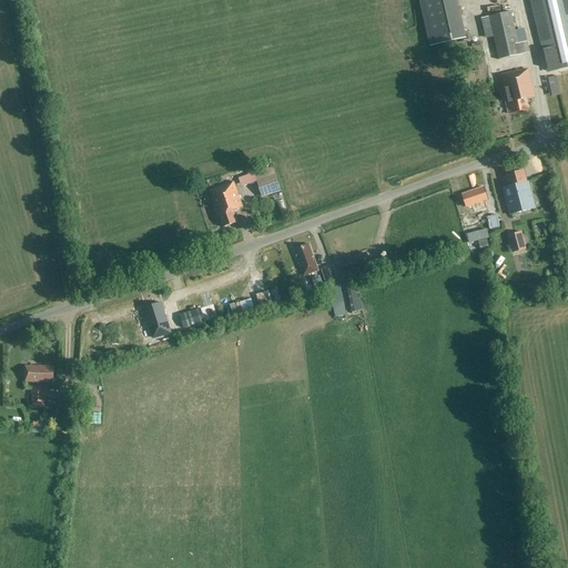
[(419,0),(430,47),(466,39),(457,0),(419,0)]
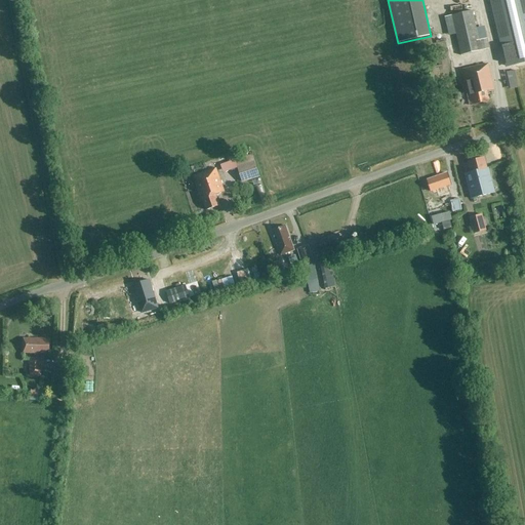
[(524,0),(491,0),(508,67),(524,63),(524,0)]
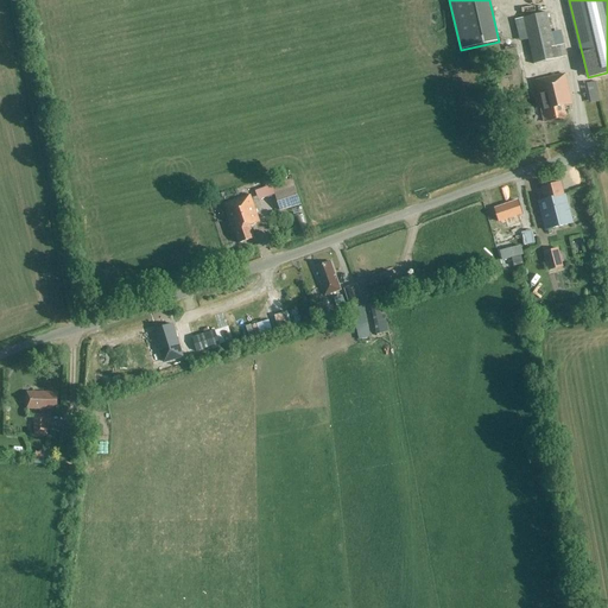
[(517,20),(521,43),(529,40),(533,65),(567,58),(563,45),(553,48),(546,14),(517,20)]
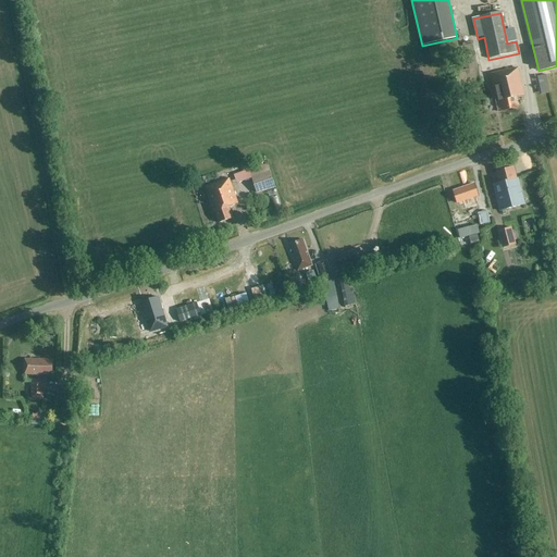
[(450,51),(448,52),(458,89),(481,84),(471,45),(459,48),(457,41),(448,44),(450,51)]
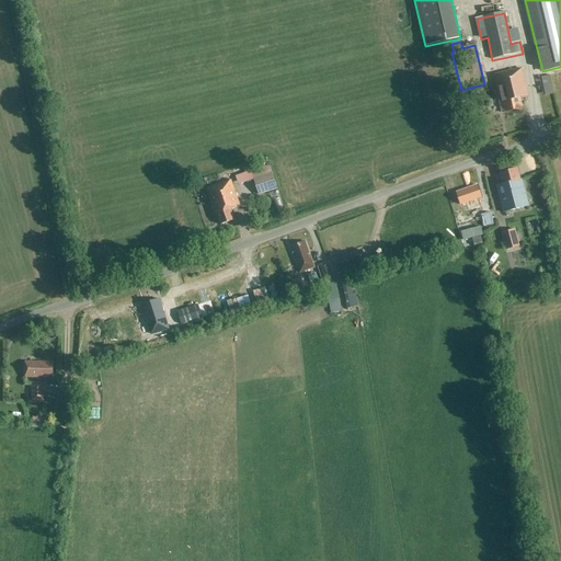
[(493,77),(499,96),(502,113),(522,107),(519,99),(527,96),(521,70),(493,77)]
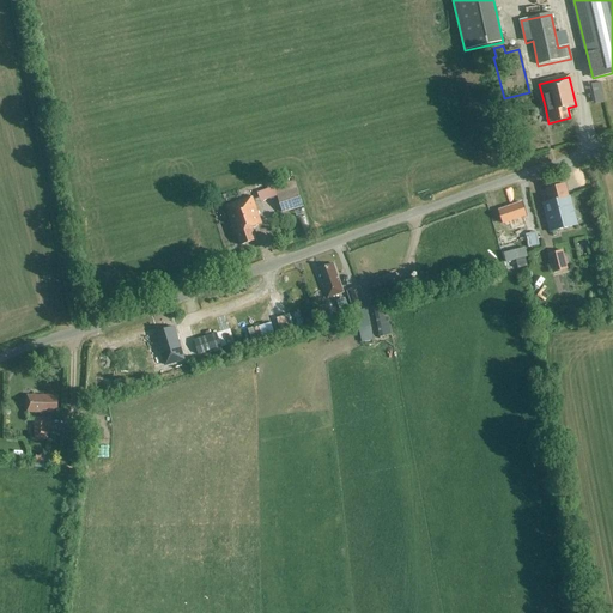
[(601,83),(589,85),(592,95),(602,92),(601,83)]
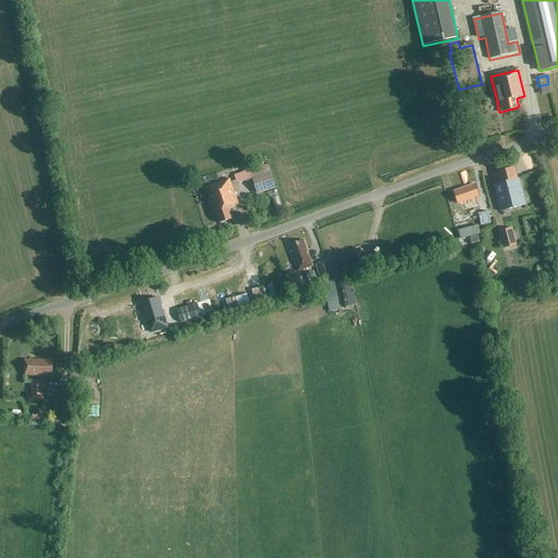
[(257,194),(275,189),(267,165),(249,171),(257,194)]
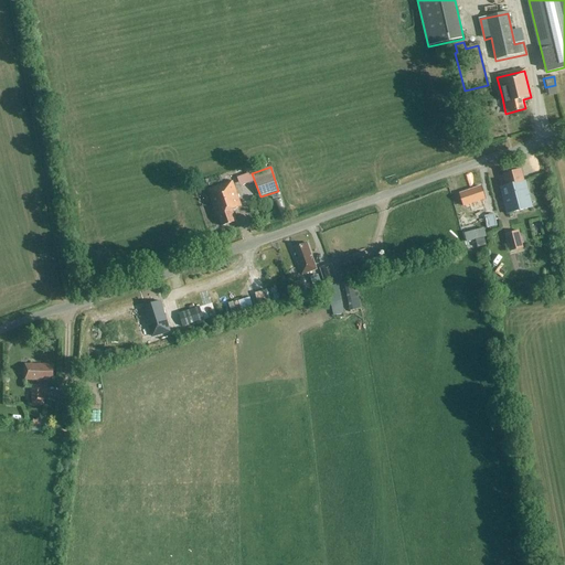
[(504,174),(507,185),(500,188),(507,214),(533,208),(526,181),(523,182),(520,170),(504,174)]
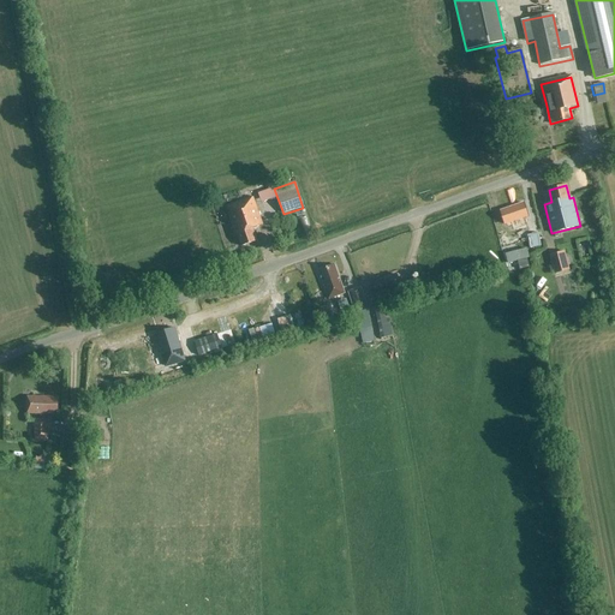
[(254,198),(226,208),(236,236),(238,236),(242,246),(257,242),(254,228),(263,226),(254,198)]
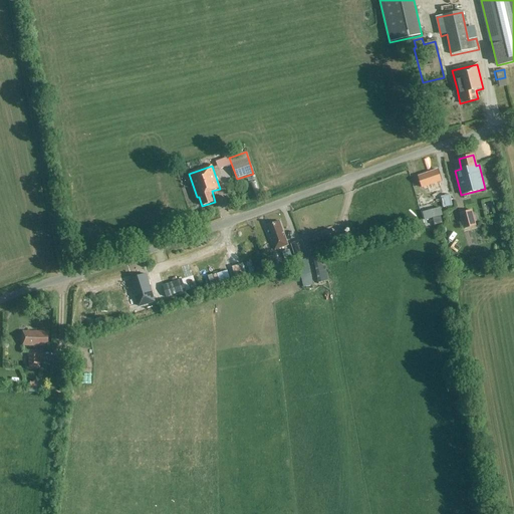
[(438,172),(419,179),(422,187),(432,184),(435,192),(442,190),(439,181),(441,180),(438,172)]
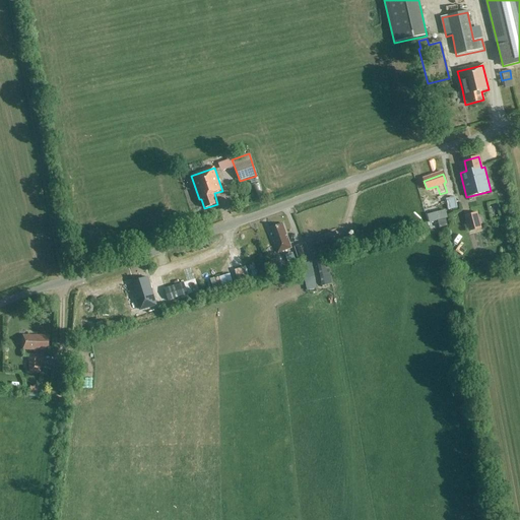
[(433,194),(436,201),(442,199),(439,192),(433,194)]
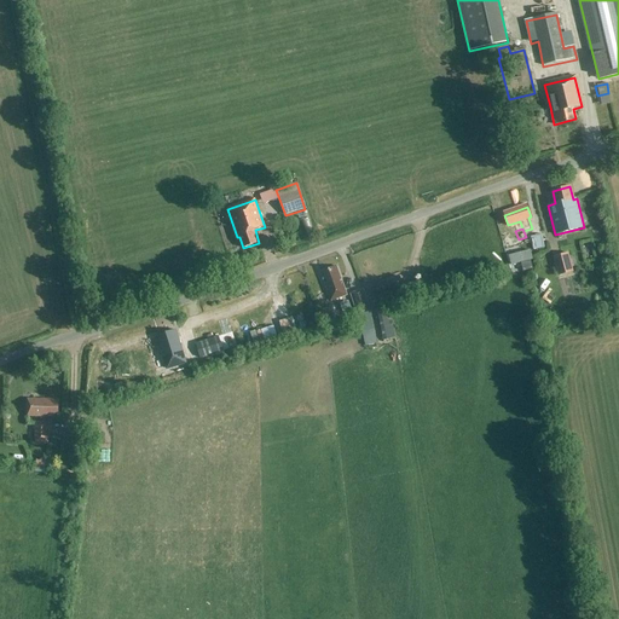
[(542,236),(531,237),(533,250),(544,249),(542,236)]
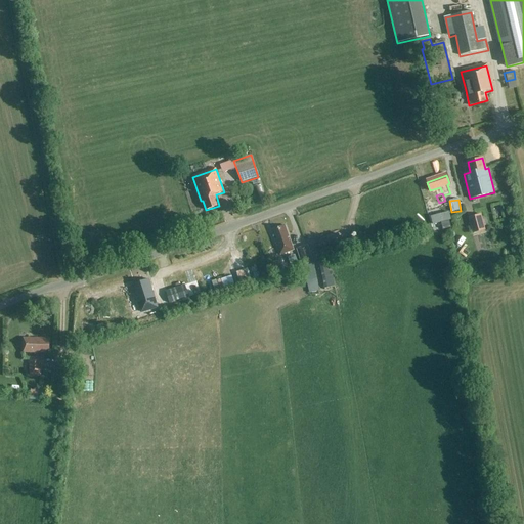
[(485,230),(481,214),(469,218),(473,234),(485,230)]
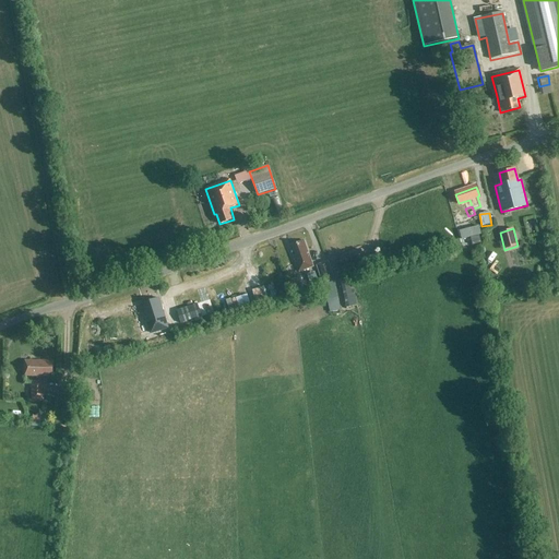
[(304,241),(292,245),(295,254),(293,256),(298,272),(313,266),(304,241)]
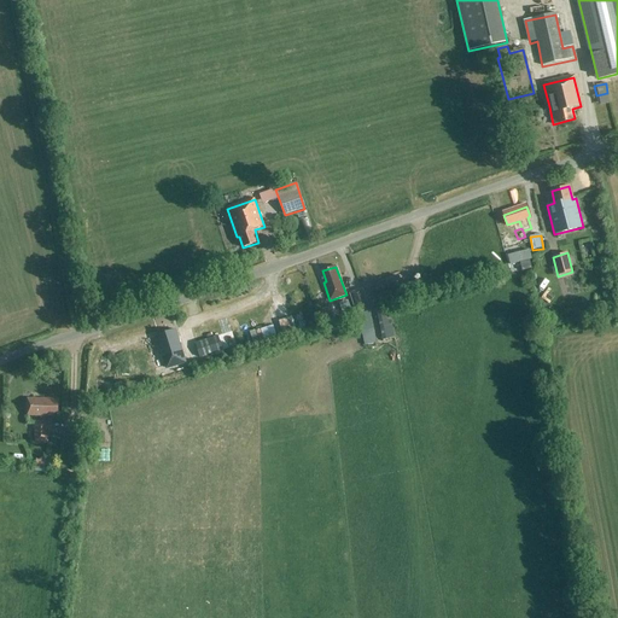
[(284,280),(273,290),(278,295),(289,285),(284,280)]
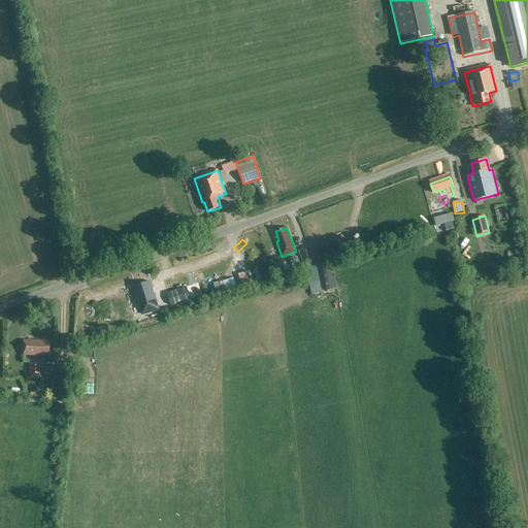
[(300,252),(304,265),(314,263),(309,249),(300,252)]
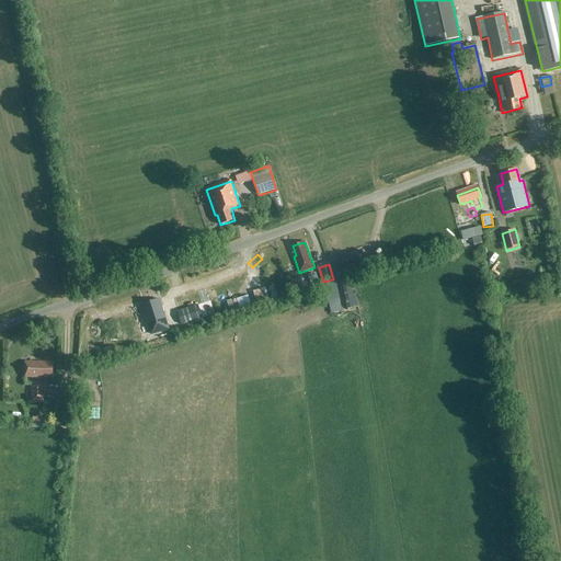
[(362,275),(352,277),(359,305),(369,302),(362,275)]
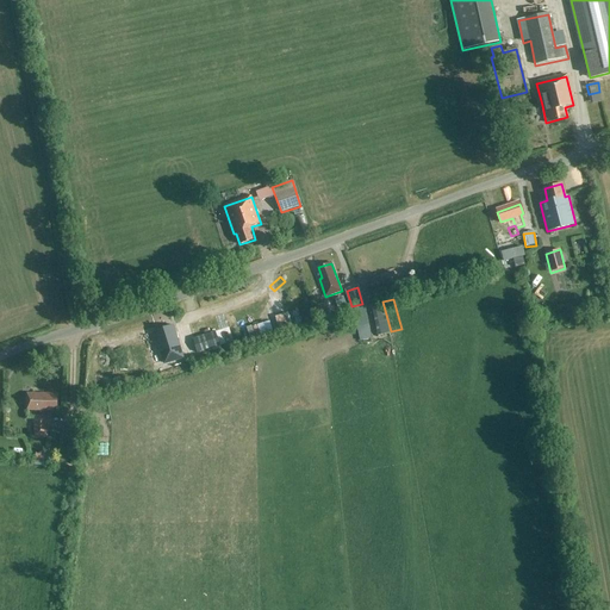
[(390,334),(381,300),(371,303),(379,336),(390,334)]
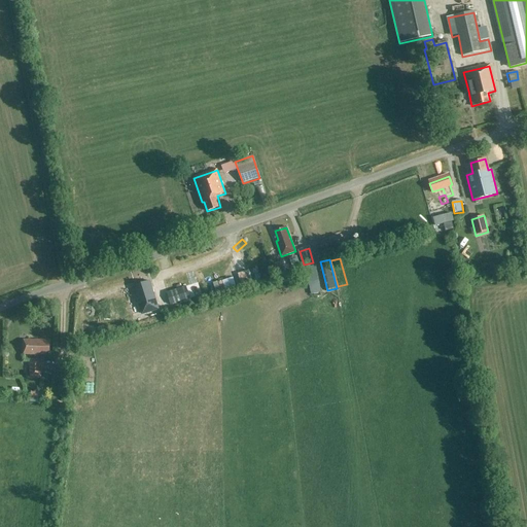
[(284,275),(280,262),(271,266),(276,278),(284,275)]
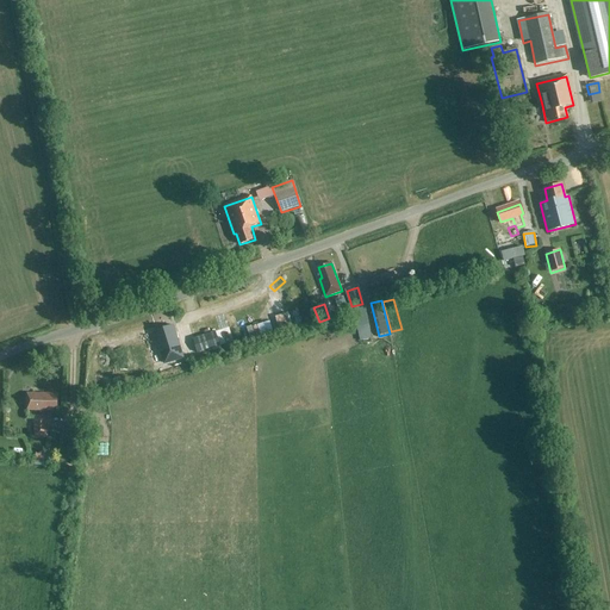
[(184,358),(173,325),(156,331),(160,342),(157,343),(163,363),(184,358)]
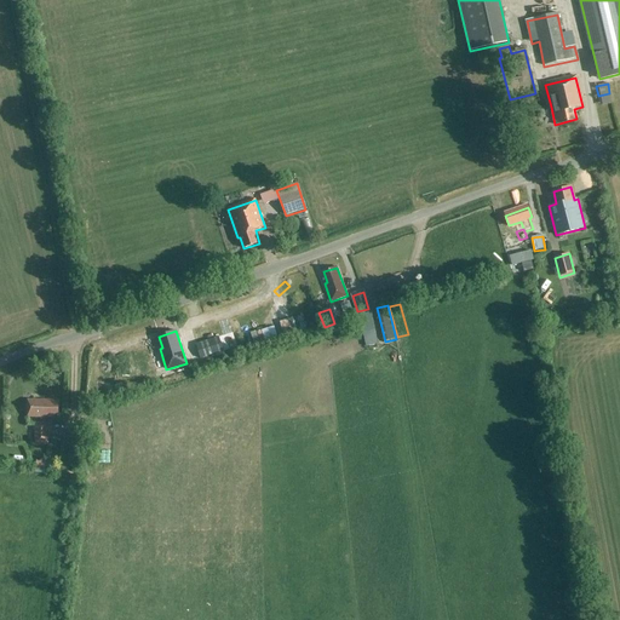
[(28,401),(28,418),(58,418),(59,401),(28,401)]
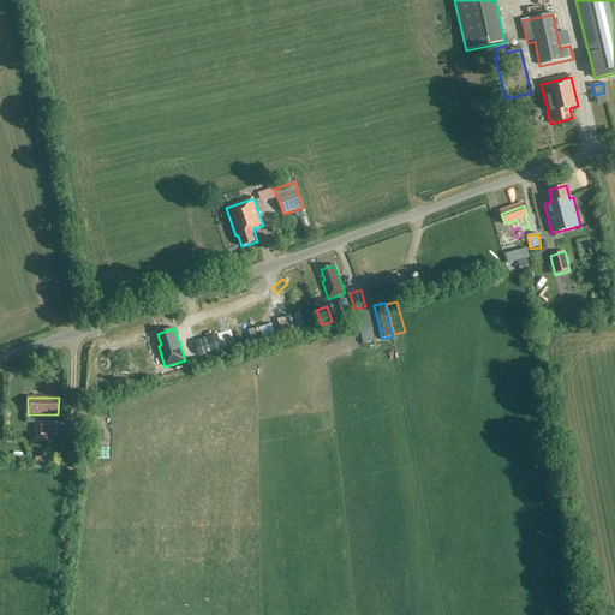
[(48,421),(35,419),(35,441),(48,441),(48,421)]
